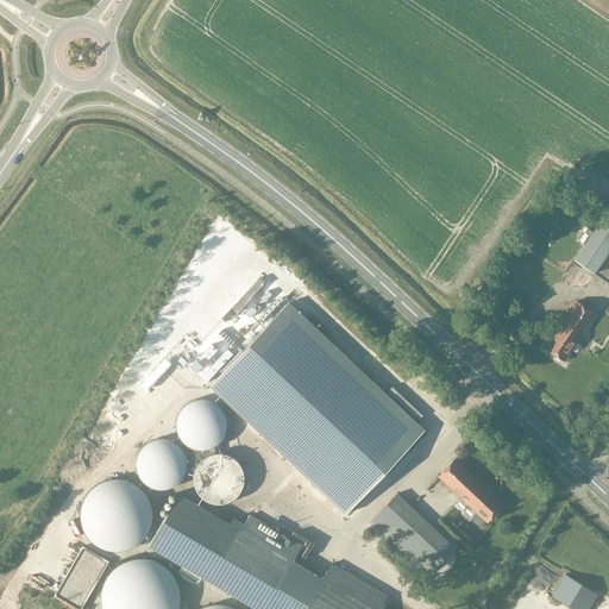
[(594,274),(608,251),(608,225),(601,220),(575,261),(594,274)]
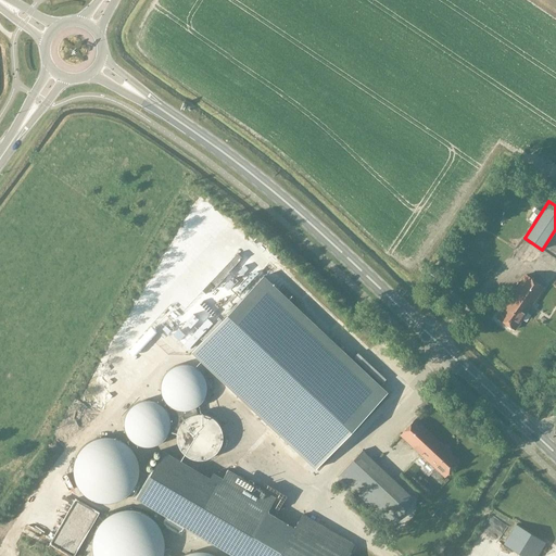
[(496,318),(515,330),(543,288),(526,275),(496,318)]
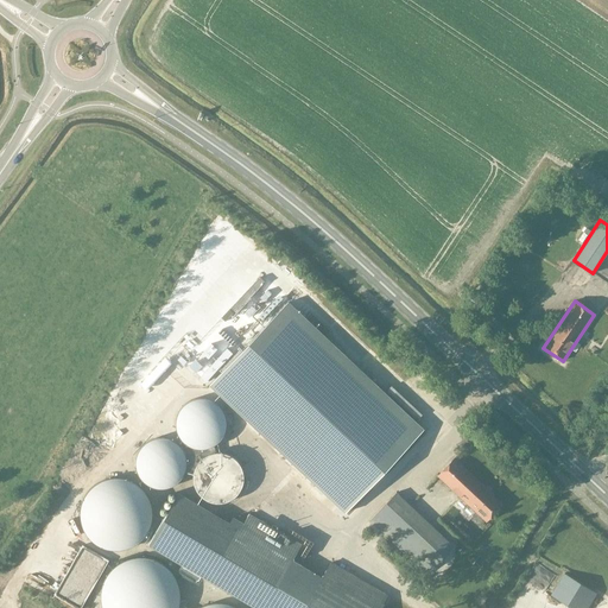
[(344,513),(423,430),(287,303),(209,385),(344,513)]
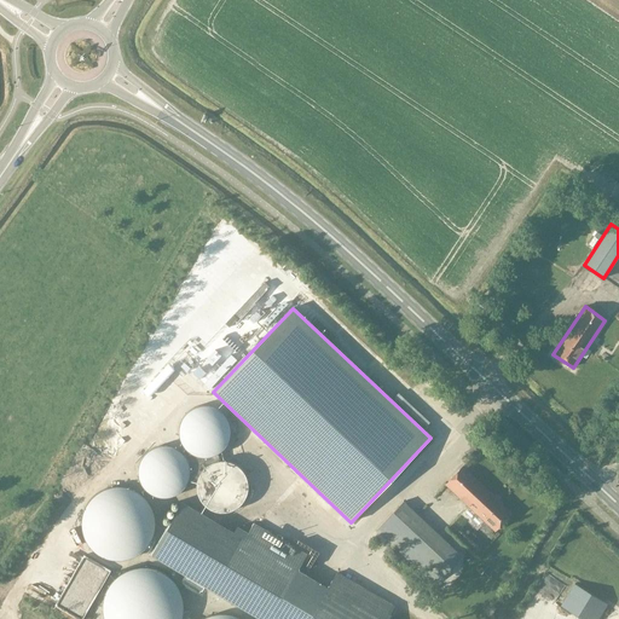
[(230,439),(230,432),(230,424),(225,416),(219,410),(210,406),(201,405),(194,408),(187,411),(181,418),(179,427),(179,437),(181,445),(187,451),(194,455),(201,457),(210,457),(219,453),(225,446),(230,439)]
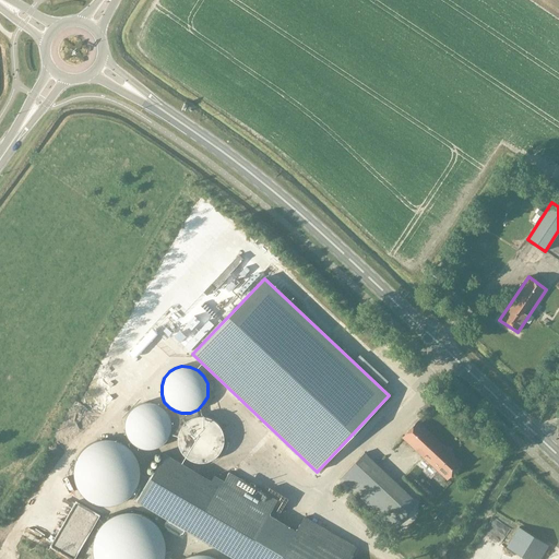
[(170,433),(171,426),(170,419),(167,413),(161,406),(153,403),(145,403),(139,405),(132,408),(128,414),(125,421),(125,430),(128,438),(132,443),(139,448),(145,450),(153,449),(161,445),(167,440),(170,433)]
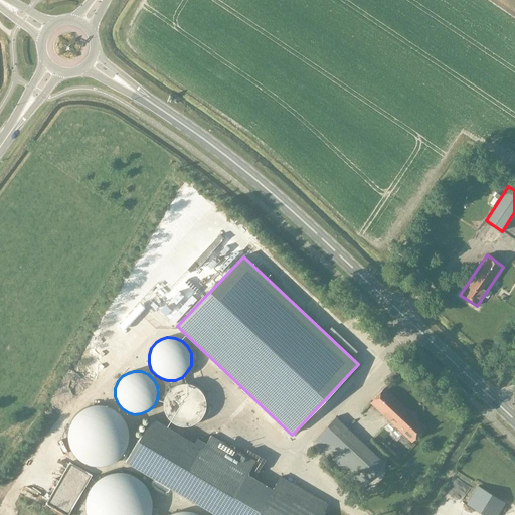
[(205,411),(206,405),(205,398),(202,392),(196,387),(189,384),(182,383),(176,385),(171,388),(166,394),(164,401),(164,408),(166,415),(171,421),(176,424),(182,426),(189,425),(196,422),(202,417),(205,411)]
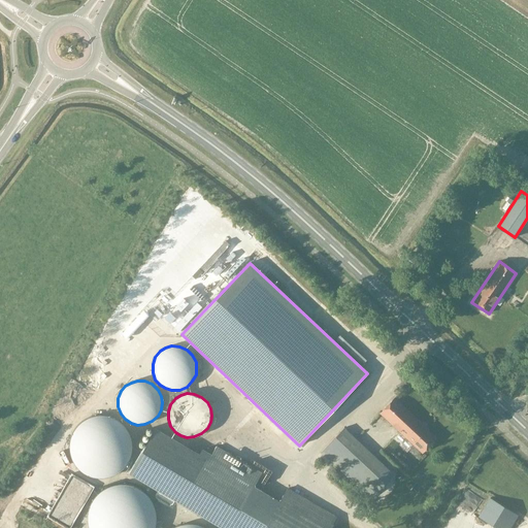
[(419,450),(422,453),(435,438),(394,398),(380,414),(413,444),(409,448),(416,454),(419,450)]
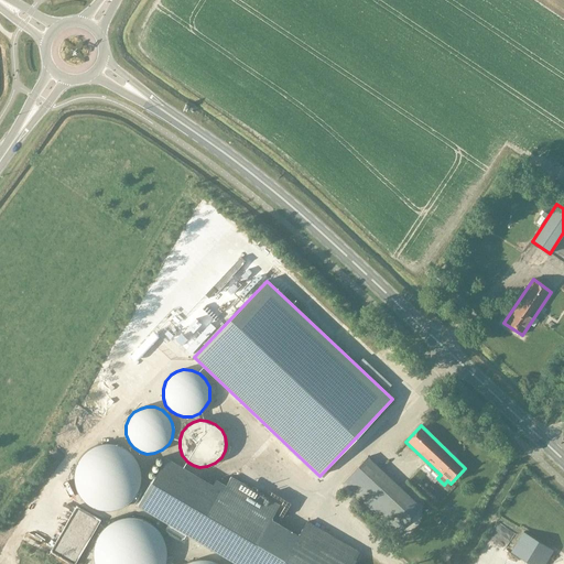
[(140,487),(141,477),(140,467),(134,457),(126,449),(115,444),(104,444),(94,446),(86,452),(79,459),(75,470),(75,483),(79,494),(86,502),(94,507),(104,510),(115,509),(126,505),(134,497),(140,487)]
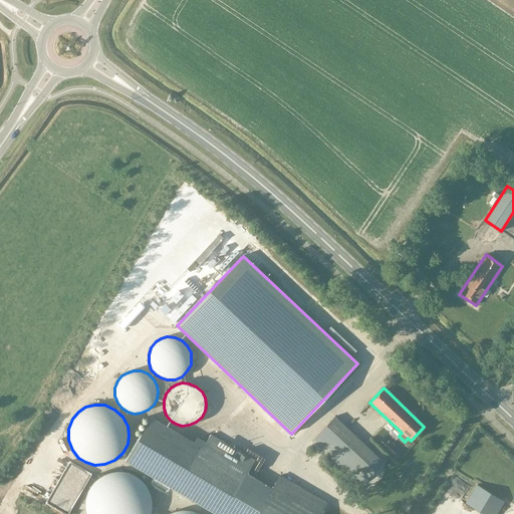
[(212,433),(203,448),(153,417),(126,460),(215,513),(319,513),(326,503),(322,500),(281,475),(273,488),(248,473),(256,460),(212,433)]
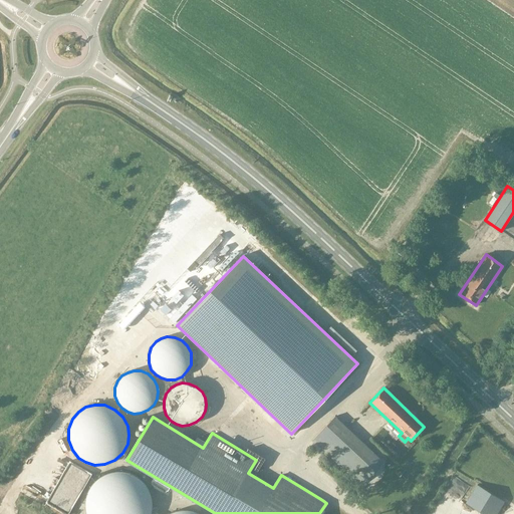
[(334,417),(312,440),(360,486),(382,462),(334,417)]
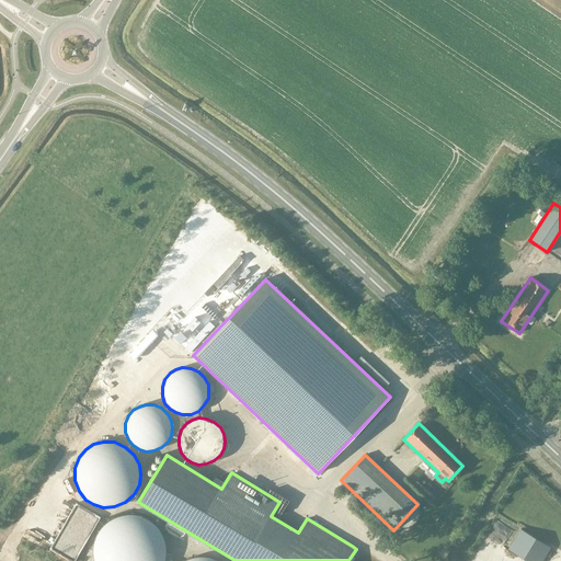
[(167,551),(167,548),(165,545),(165,541),(164,538),(163,536),(161,533),(160,529),(158,527),(156,525),(153,523),(150,521),(148,519),(145,517),(141,516),(139,515),(136,515),(133,514),(129,514),(126,514),(123,515),(119,515),(116,516),(114,517),(111,519),(107,521),(105,523),(103,525),(101,527),(99,529),(96,533),(95,536),(94,538),(93,541),(92,545),(92,548),(92,551),(92,554),(92,558),(93,560),(164,560),(165,560),(165,558),(165,557),(167,554),(167,551)]
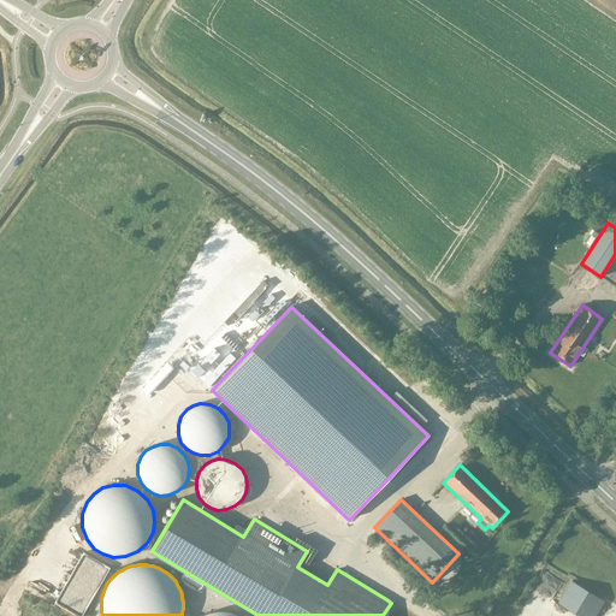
[(579,615),(594,615),(604,602),(572,581),(558,603),(579,615)]
